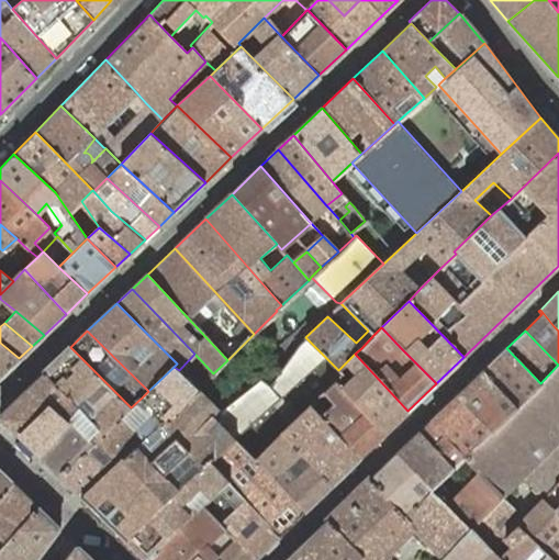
[(324,356),(305,337),(297,344),(269,384),(260,378),(220,410),(211,415),(234,439),(279,396),(324,356)]
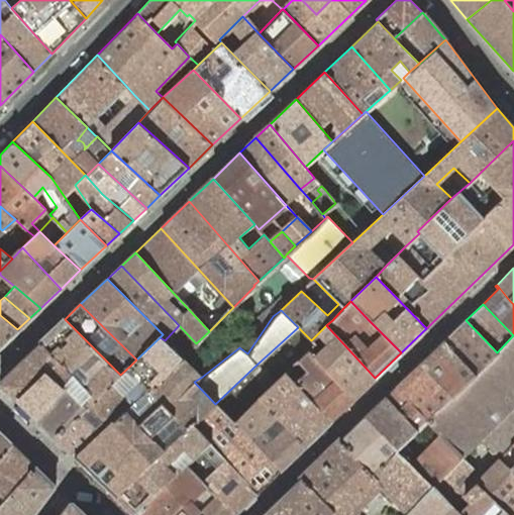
[(0,344),(17,329),(0,315),(0,344)]
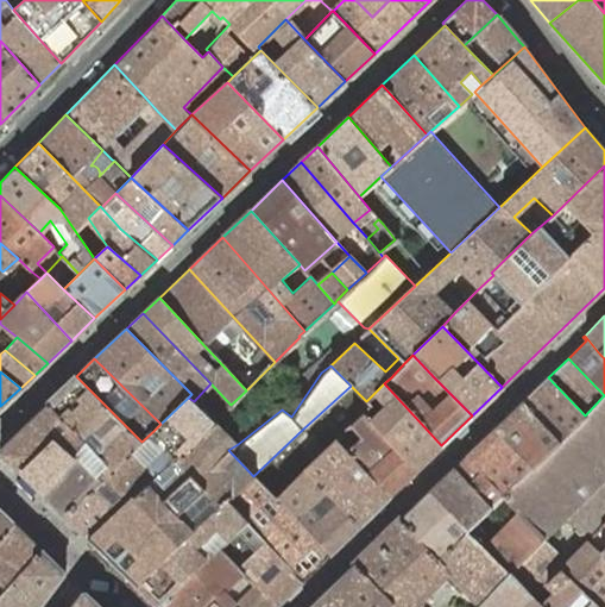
[(87,445),(112,470),(137,446),(142,442),(76,376),(46,405),(87,445)]
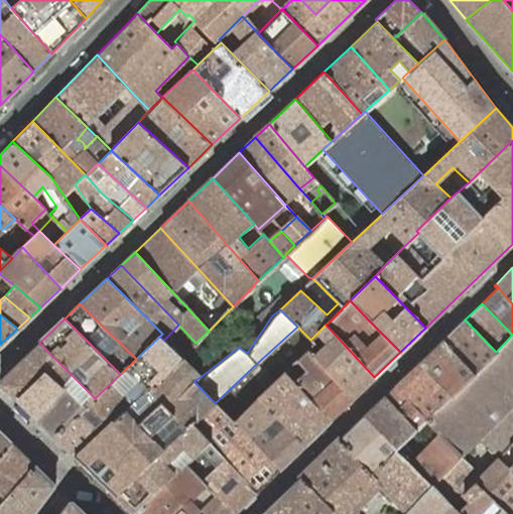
[(443,340),(474,374),(496,352),(465,319),(443,340)]
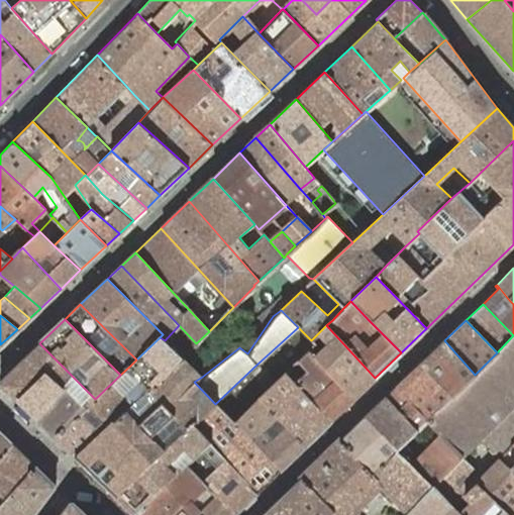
[(326,325),(311,340),(316,344),(309,350),(352,399),(375,378),(326,325)]
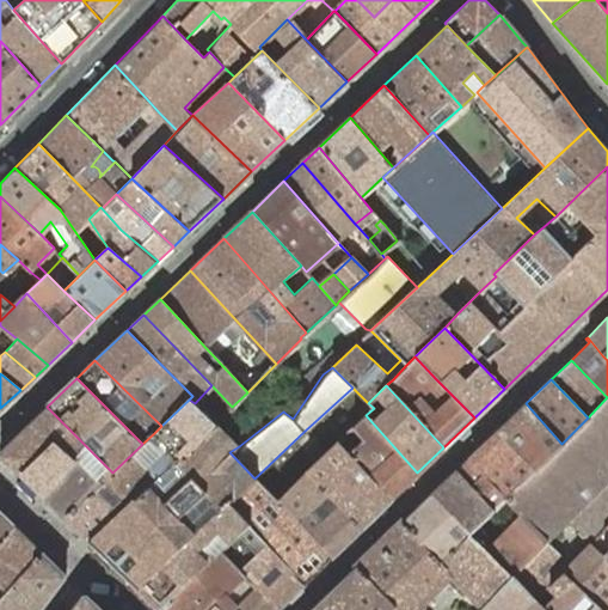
[(607,397),(588,418),(562,444),(535,470),(505,498),(545,541),(565,518),(589,541),(607,520),(607,397)]
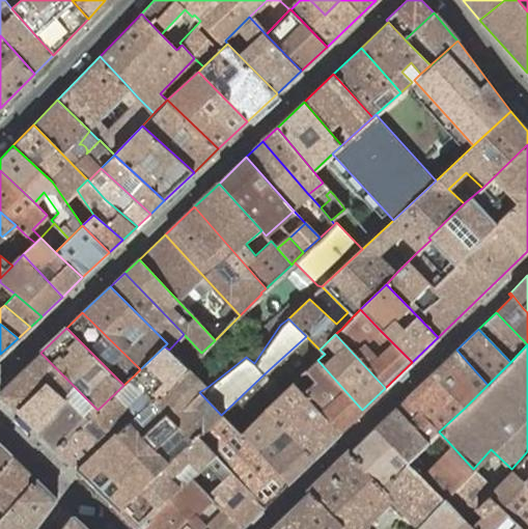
[(155,400),(187,367),(169,350),(164,346),(140,369),(134,376),(144,387),(131,400),(119,389),(98,410),(56,449),(77,470),(153,398),(155,400)]
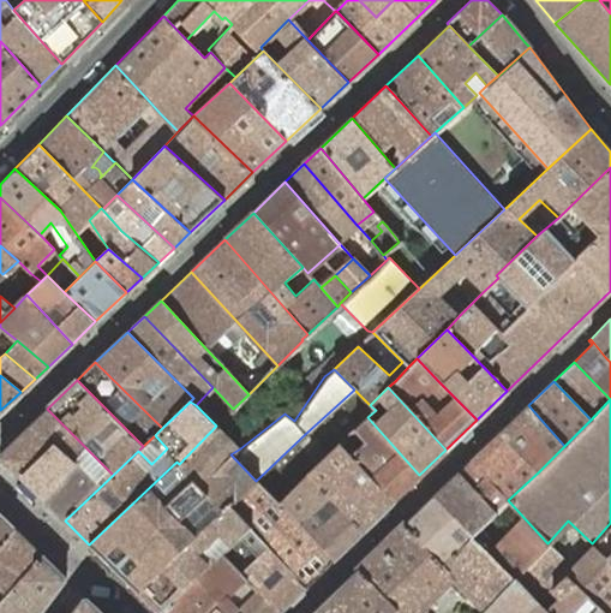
[(499,433),(538,472),(564,446),(528,405),(499,433)]
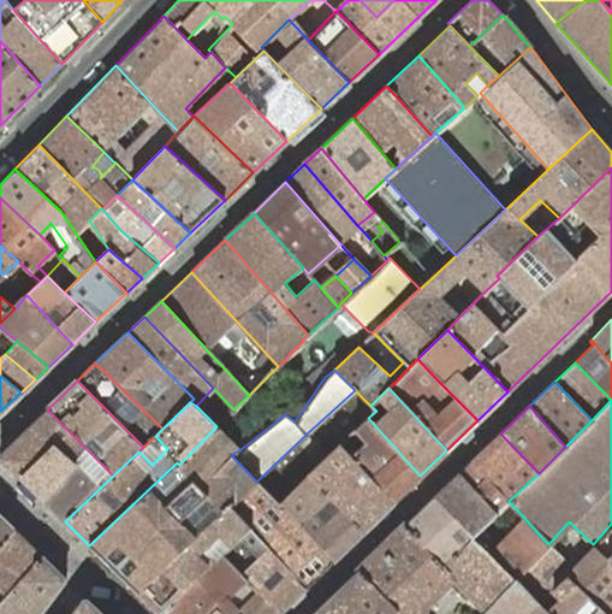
[(76,462),(88,450),(47,409),(0,454),(0,461),(21,478),(55,444),(76,462)]
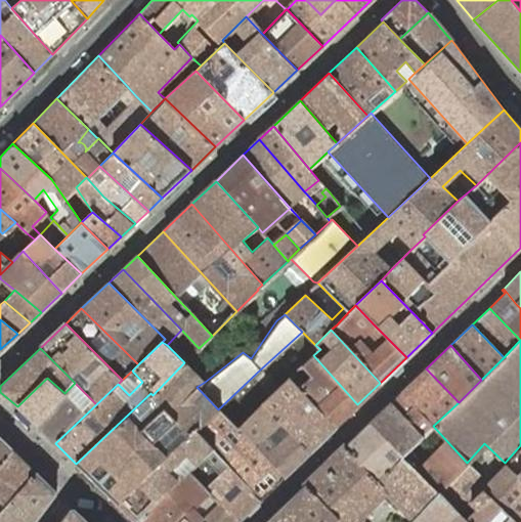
[(357,404),(313,355),(302,365),(312,376),(299,388),(335,427),(358,405),(357,404)]
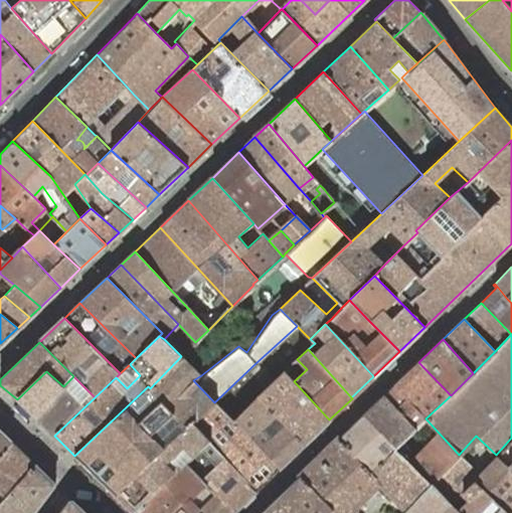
[(193,422),(214,402),(193,380),(201,375),(181,356),(150,388),(148,386),(74,456),(115,494),(193,422)]
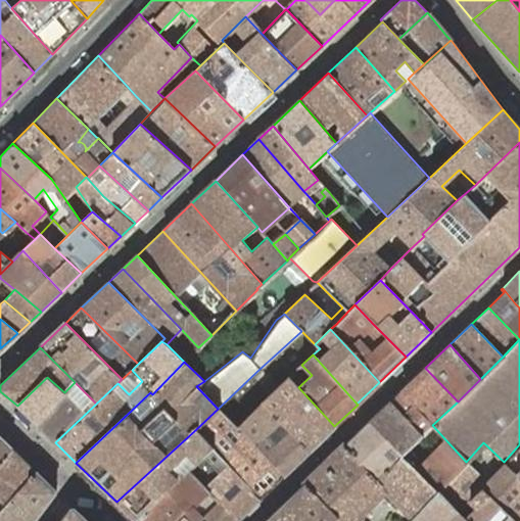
[(431,424),(432,425),(458,401),(425,368),(400,392),(431,424)]
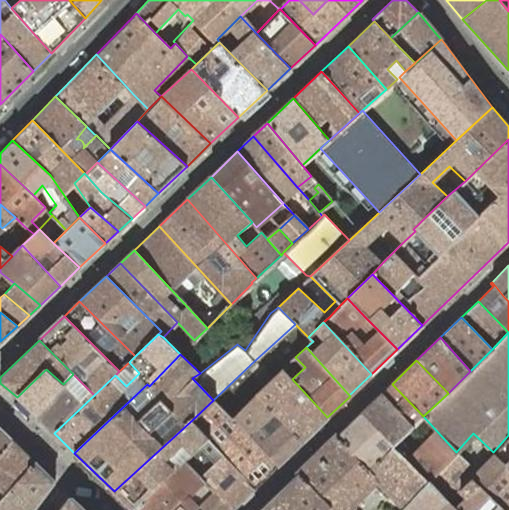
[(17,397),(35,414),(63,384),(46,369),(17,397)]
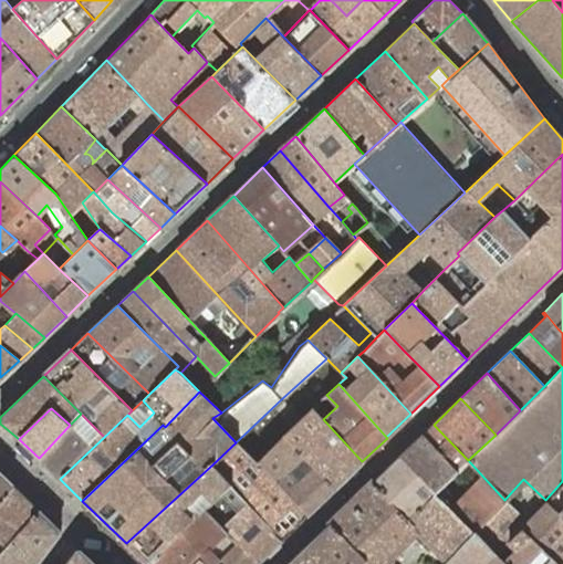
[(312,408),(284,435),(335,488),(362,461),(323,419),(312,408)]
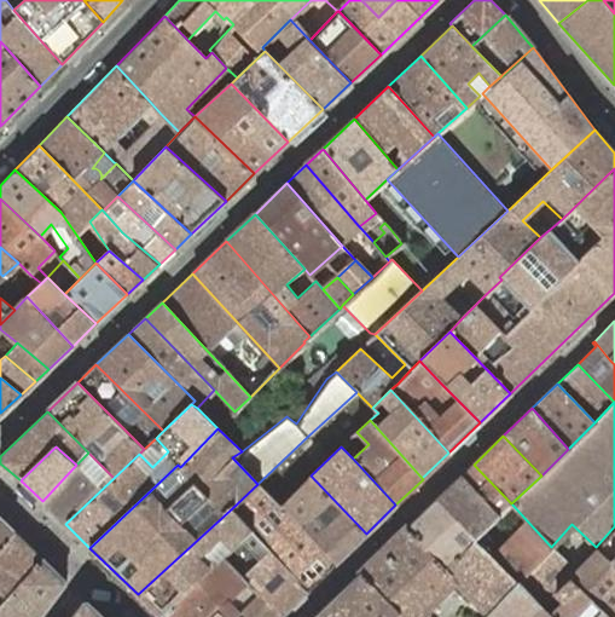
[(42,501),(65,524),(114,478),(88,453),(76,465),(42,501)]
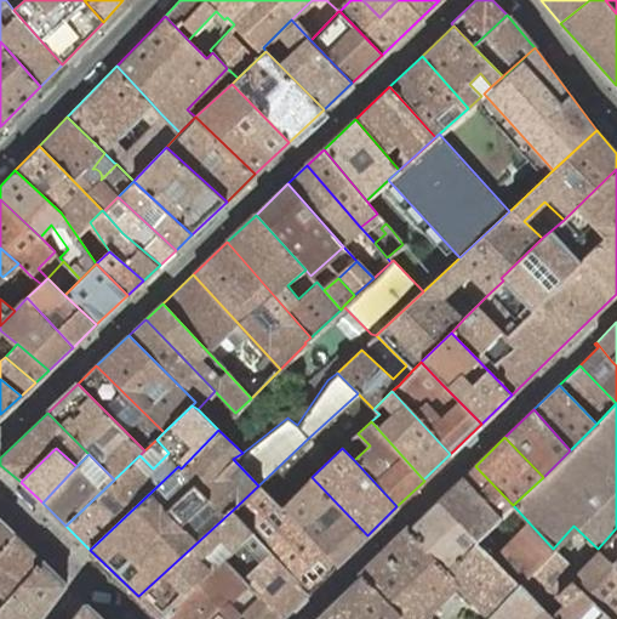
[(500,516),(512,504),(475,466),(463,478),(500,516)]
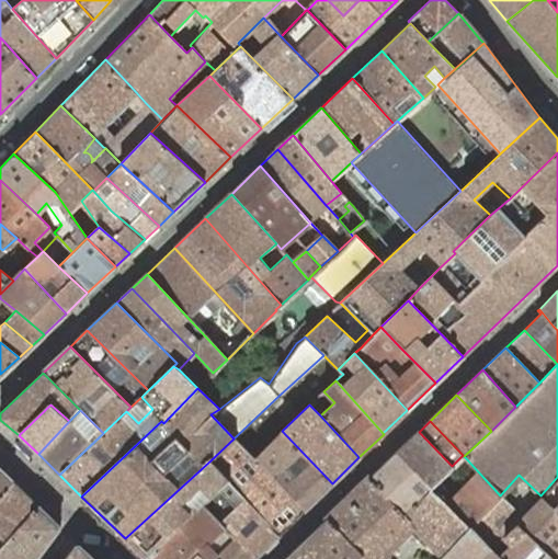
[(282,431),(252,458),(303,511),(330,483),(331,485),(332,483),(282,431)]
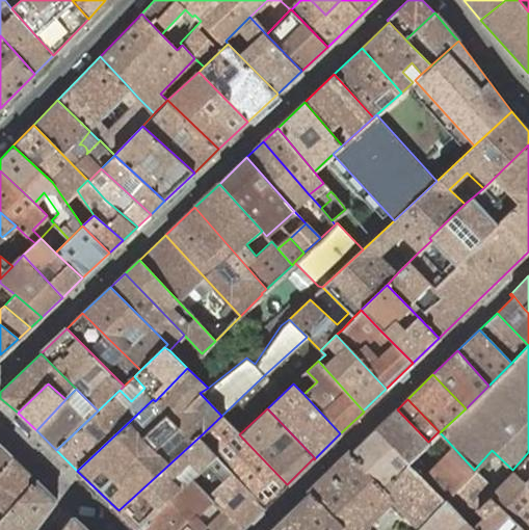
[(287,484),(239,434),(221,416),(200,436),(215,454),(263,506),(287,484)]
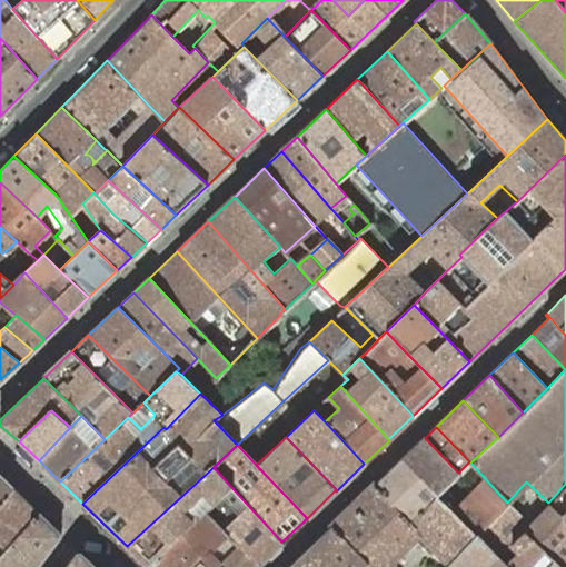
[(409,523),(437,494),(403,459),(375,486),(409,523)]
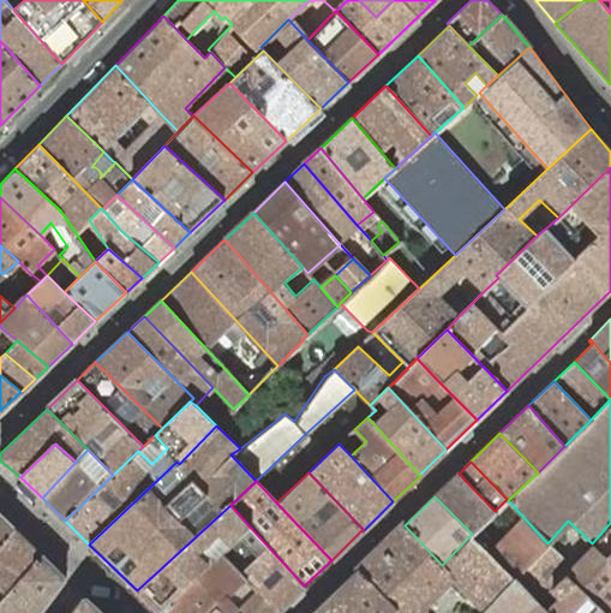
[(249,525),(231,505),(137,590),(159,612),(221,553),(249,525)]
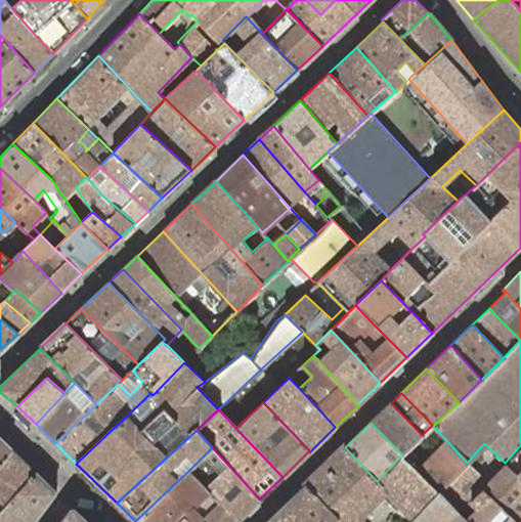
[(0,460),(10,448),(0,438),(0,460)]
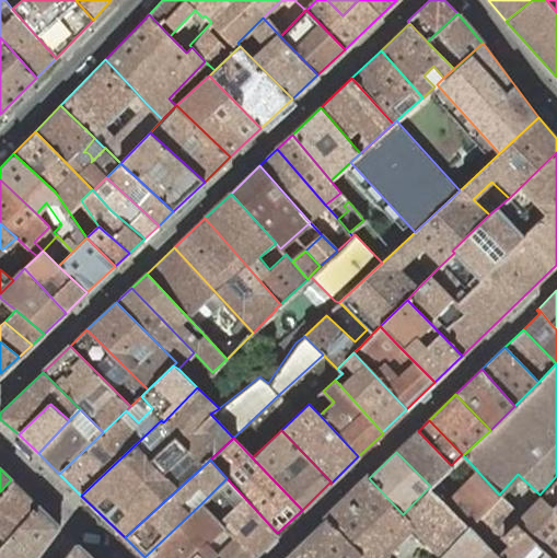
[(438,557),(441,556),(470,526),(430,486),(403,514),(369,478),(367,474),(324,515),(362,555),(358,557),(385,557),(389,555),(387,554),(414,526),(426,539),(407,557),(438,557)]
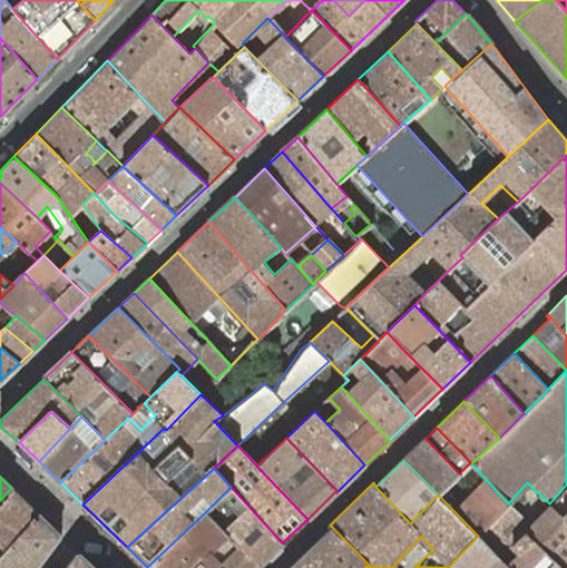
[(566,567),(566,521),(549,503),(527,482),(508,503),(478,536),(498,556),(510,544),(521,531),(558,567),(566,567)]
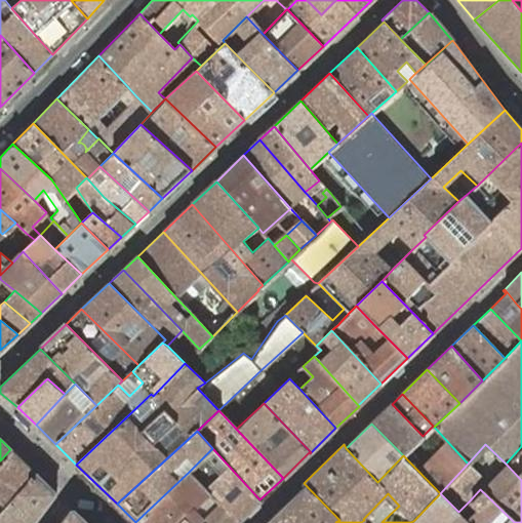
[(521,446),(506,464),(521,480),(521,446)]
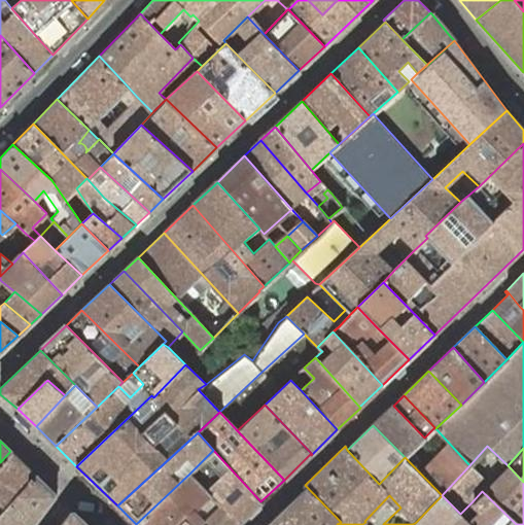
[(239,523),(260,501),(213,450),(189,474),(239,523)]
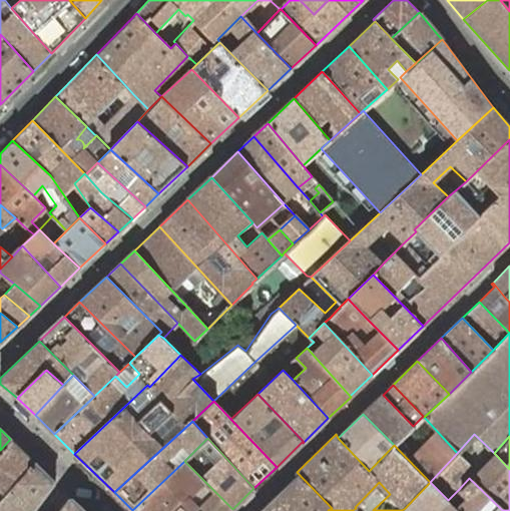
[(0,502),(35,463),(10,439),(0,450),(0,502)]
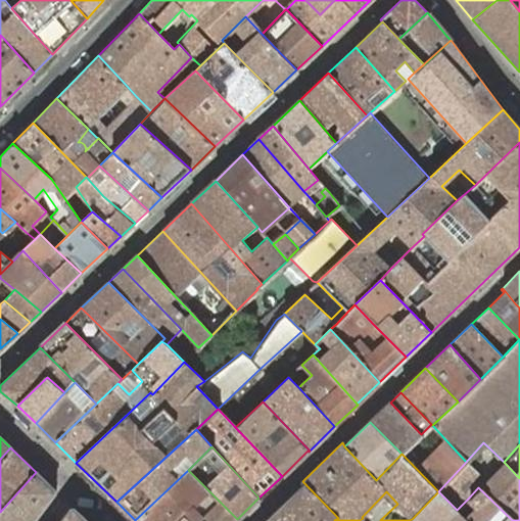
[(234,520),(237,519),(188,470),(135,520),(176,520),(183,515),(189,520),(234,520)]
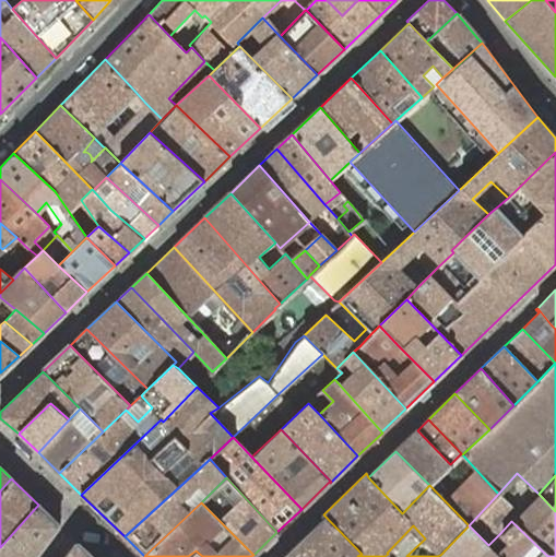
[(0,556),(34,556),(58,526),(58,524),(38,505),(0,547),(0,556)]
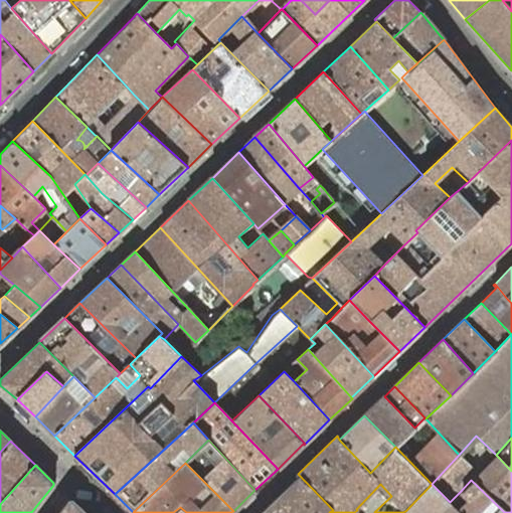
[(329,512),(333,510),(298,474),(296,476),(298,478),(262,512),(329,512)]
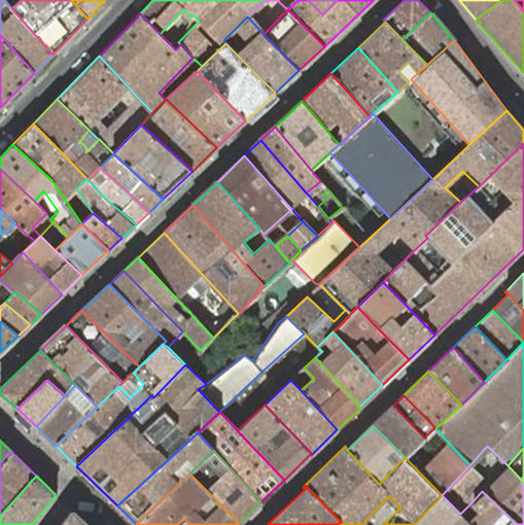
[(472,524),(516,524),(482,491),(472,502),(481,511),(469,522),(472,524)]
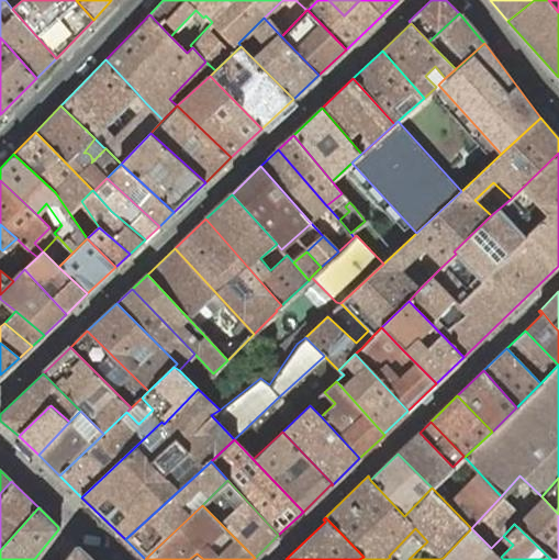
[(491,548),(471,528),(443,558),(439,559),(503,559),(501,557),(491,548)]
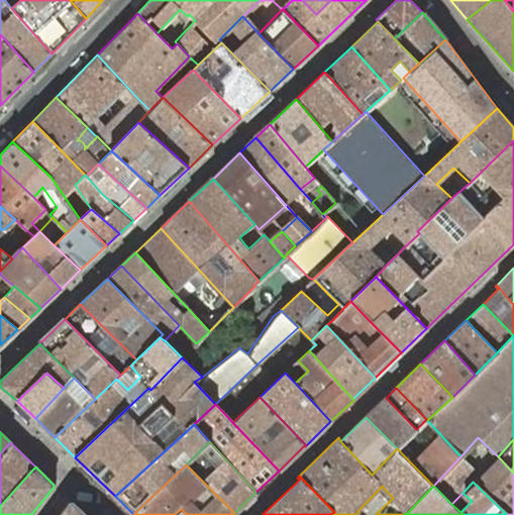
[(85,514),(73,503),(71,503),(62,514),(85,514)]
